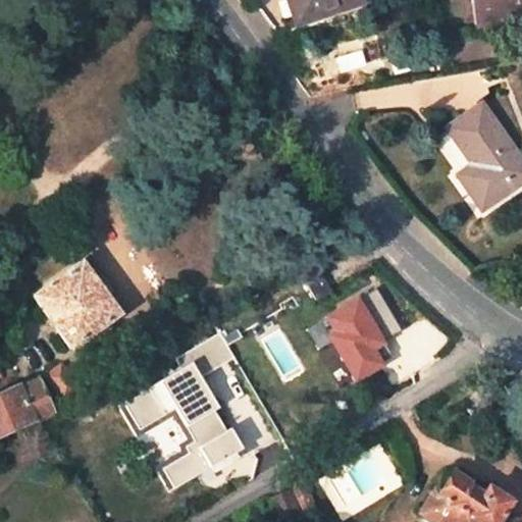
[(289,0),(297,24),(328,13),(325,6),(343,0),(289,0)]
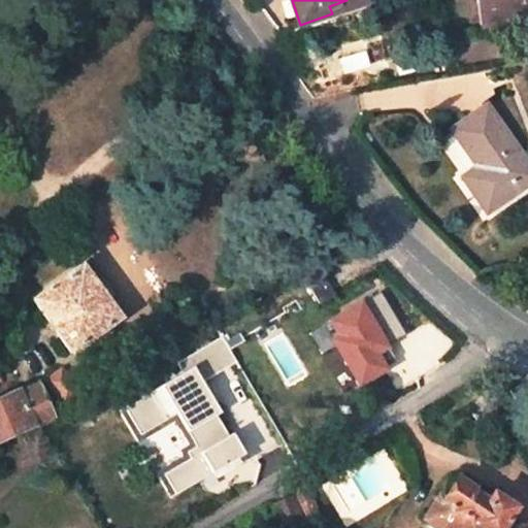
[(368,0),(367,0),(347,0),(329,6),(332,13),(368,0)]
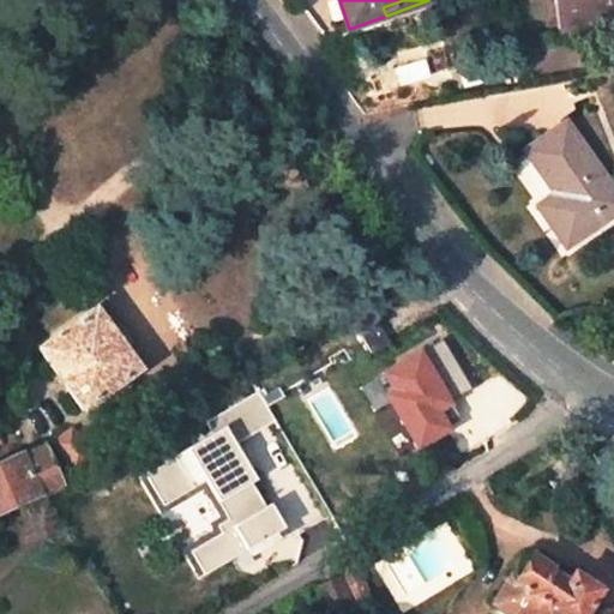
[(613,7),(613,0),(555,0),(559,18),(613,7)]
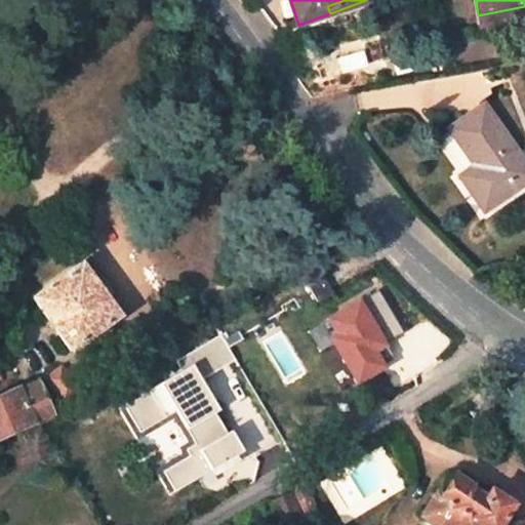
[(524,180),(524,163),(484,105),(450,128),(475,166),(460,176),(485,209),(524,180)]
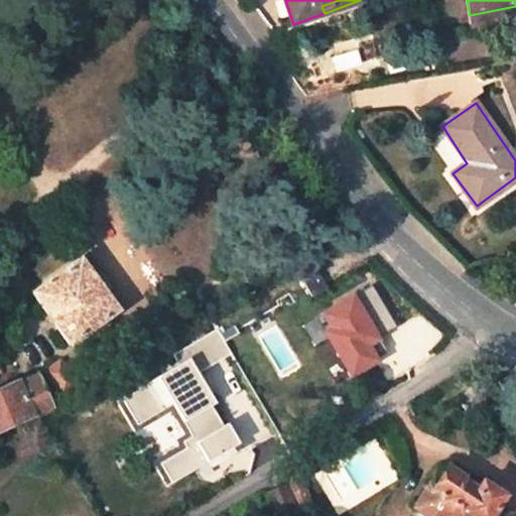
[(80,259),(34,292),(71,344),(116,309),(80,259)]
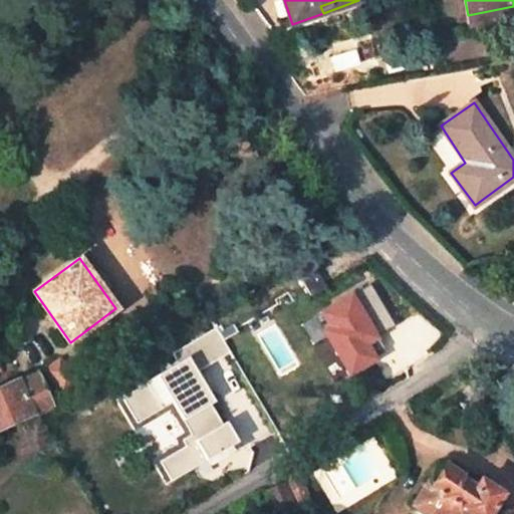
[(325,287),(314,267),(299,276),(311,295),(325,287)]
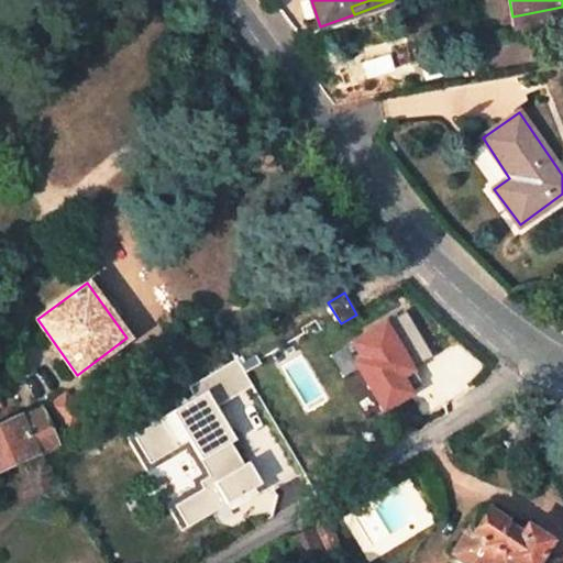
[(404,308),(343,344),(355,366),(381,408),(409,392),(407,388),(418,382),(409,367),(412,366),(431,354),(404,308)]
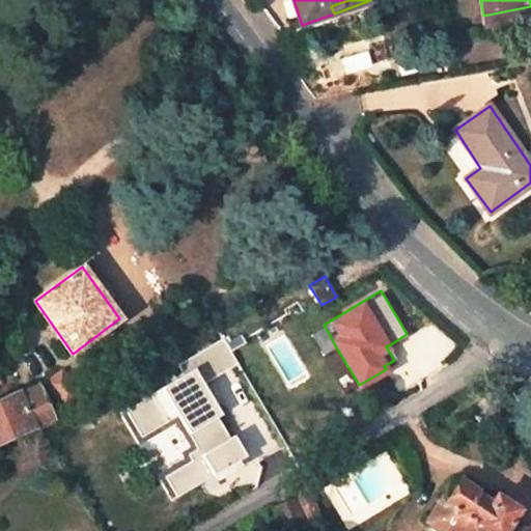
[(323,353),(335,345),(324,325),(310,333),(323,353)]
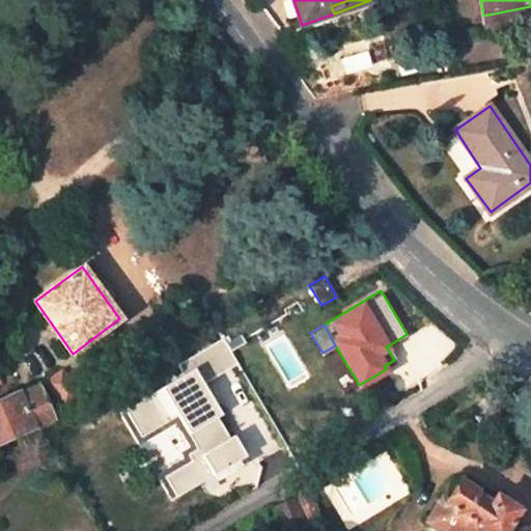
[(216,415),(219,413),(201,383),(236,362),(222,337),(175,365),(182,374),(122,411),(139,438),(175,416),(195,448),(187,454),(190,460),(163,477),(175,496),(198,482),(204,491),(217,482),(213,473),(244,454),(231,435),(228,437),(216,415)]
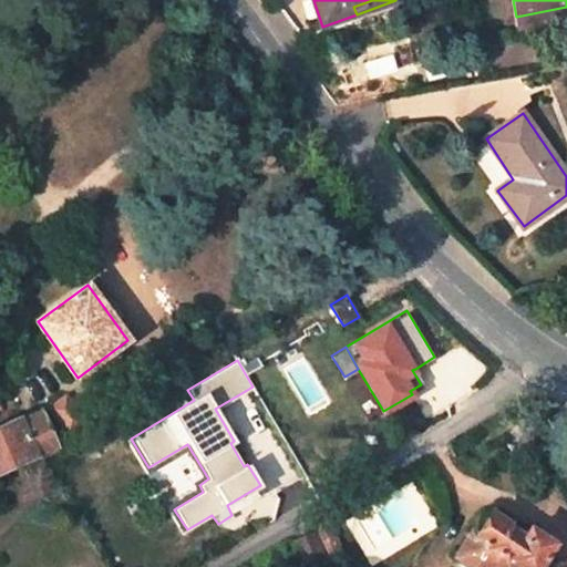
[(423,382),(415,369),(412,370),(421,384),(423,382)]
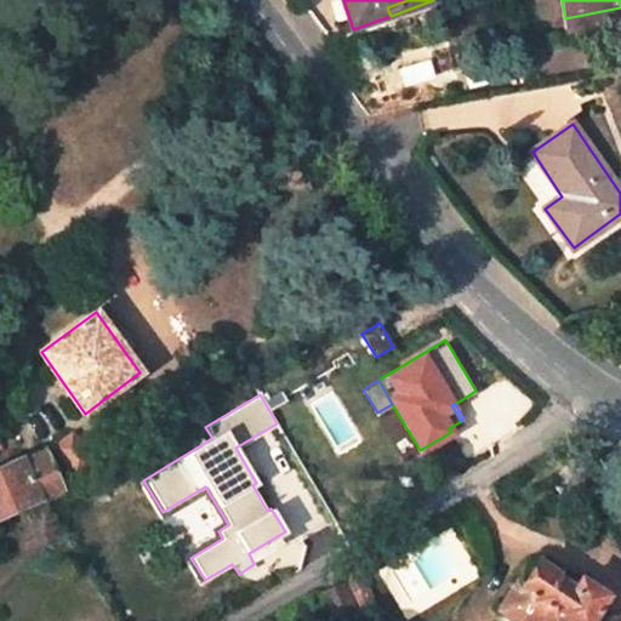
[(90,460),(69,432),(53,444),(74,472),(90,460)]
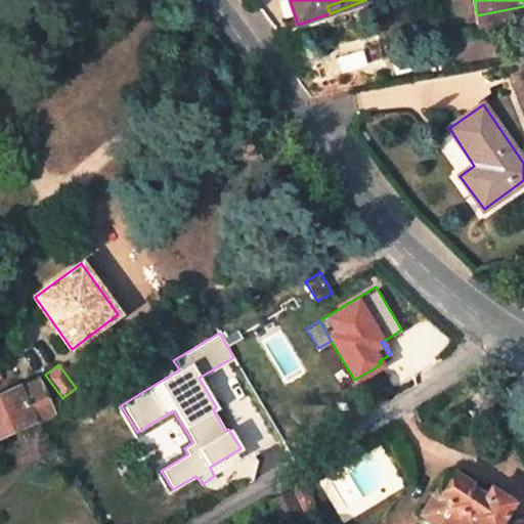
[(0,437),(53,413),(53,412),(37,380),(20,387),(19,385),(0,394),(0,437)]
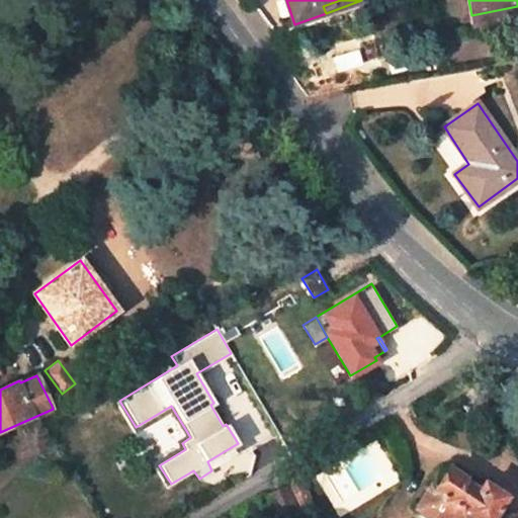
[(492,517),(506,498),(484,484),(479,492),(464,482),(465,480),(449,468),(436,489),(431,486),(416,510),(428,517),(492,517)]
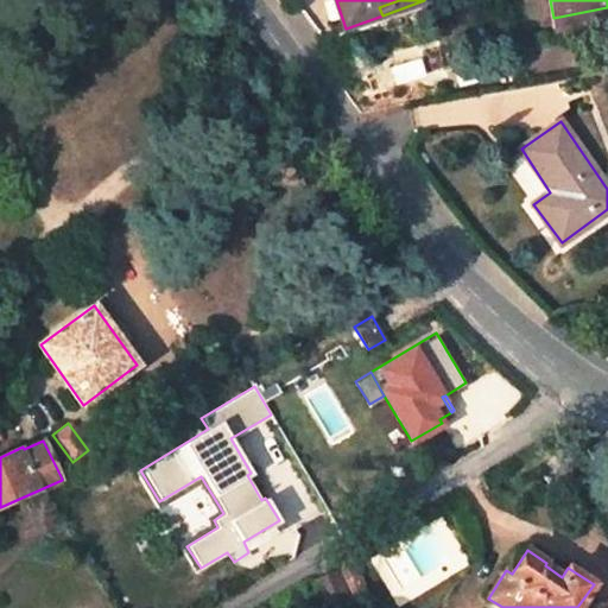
[(339,570),(342,577),(358,570),(354,563),(339,570)]
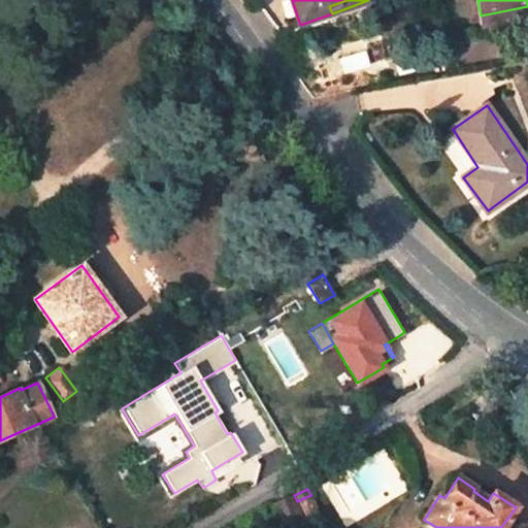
[(294,495),(275,503),(287,527),(291,527),(306,522),(297,501),(294,495)]
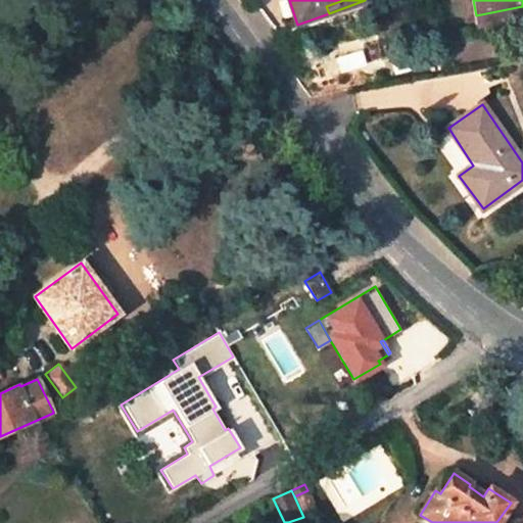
[(307,490),(294,496),(303,517),(316,511),(307,490)]
